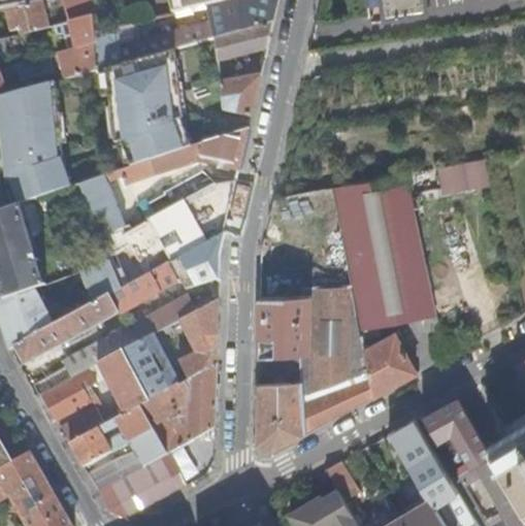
[(43,6),(41,0),(25,0),(6,4),(3,5),(8,29),(22,27),(23,31),(47,25),(43,6)]
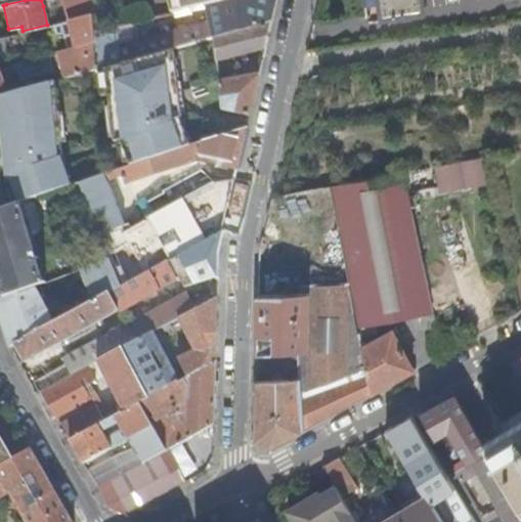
[(41,0),(43,6),(63,2),(68,18),(91,13),(89,0),(41,0)]
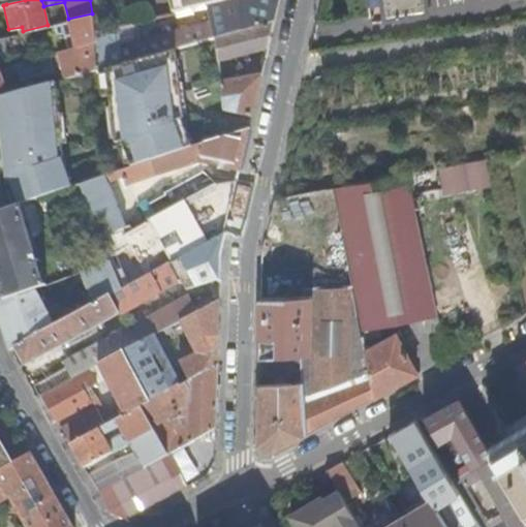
[(133,40),(133,57),(172,47),(214,35),(273,20),(276,3),(277,0),(222,0),(207,4),(210,19),(133,40)]
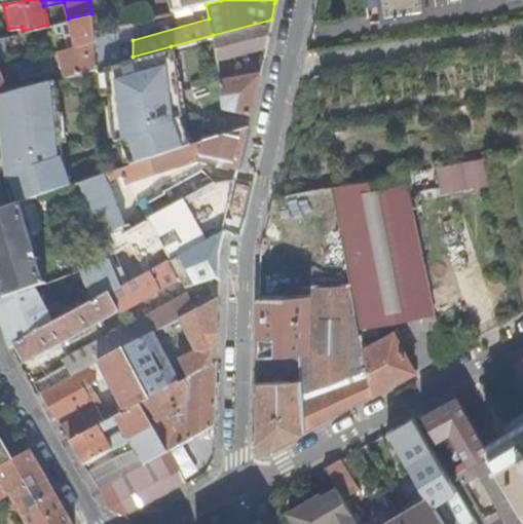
[(169,0),(171,11),(206,4),(221,0),(169,0)]
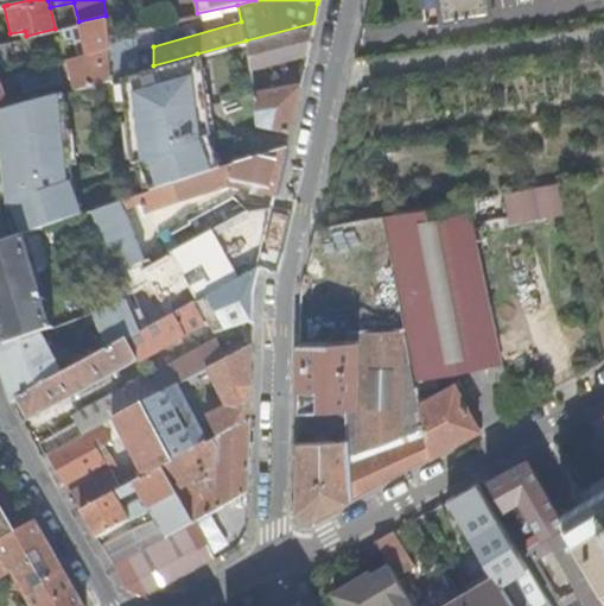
[(426,0),(430,19),(494,8),(491,0),(426,0)]
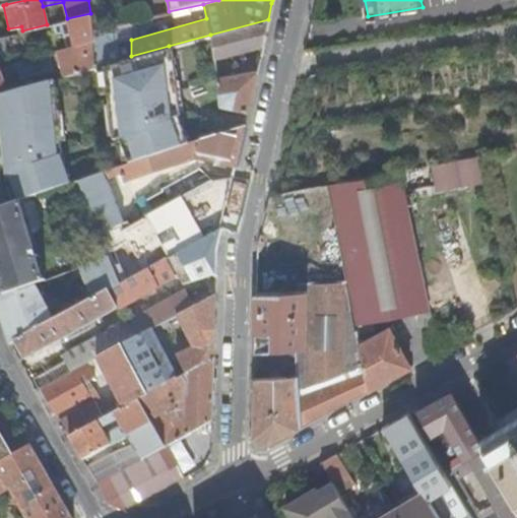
[(66,47),(92,40),(91,30),(90,13),(67,18),(67,20),(53,23),(54,28),(61,27),(66,47)]
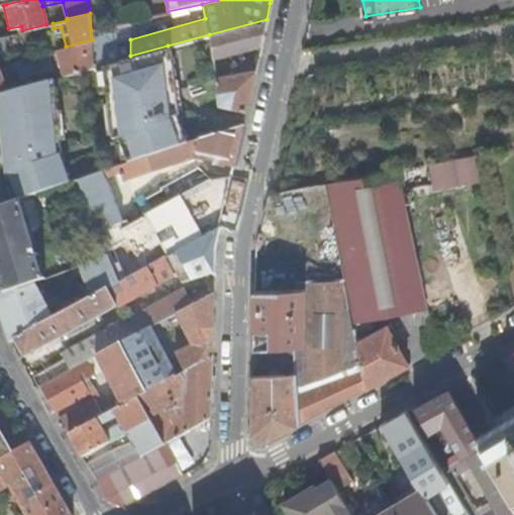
[(267,19),(209,34),(211,59),(261,45),(267,19)]
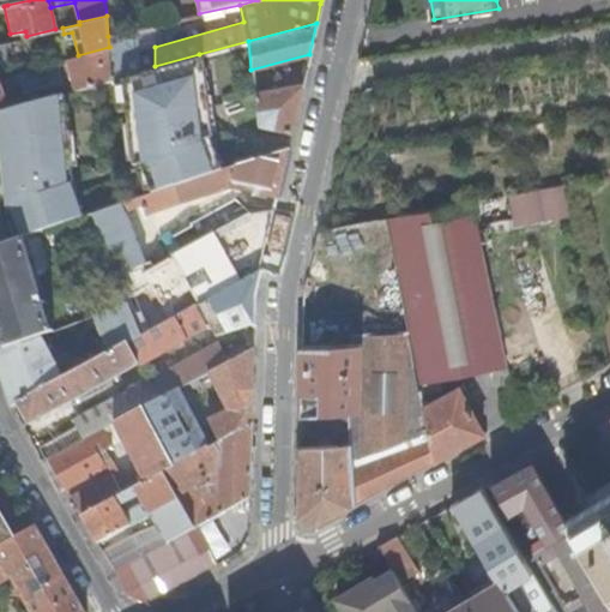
[(136,29),(139,71),(155,66),(155,47),(153,25),(136,29)]
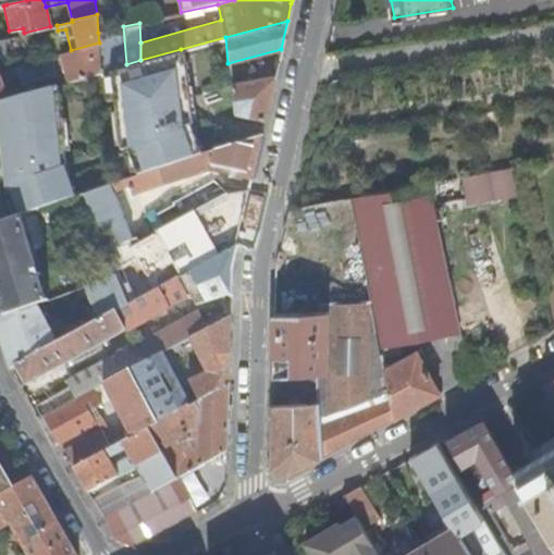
[(99,42),(101,71),(109,70),(112,69),(126,64),(123,26),(98,33),(99,42)]
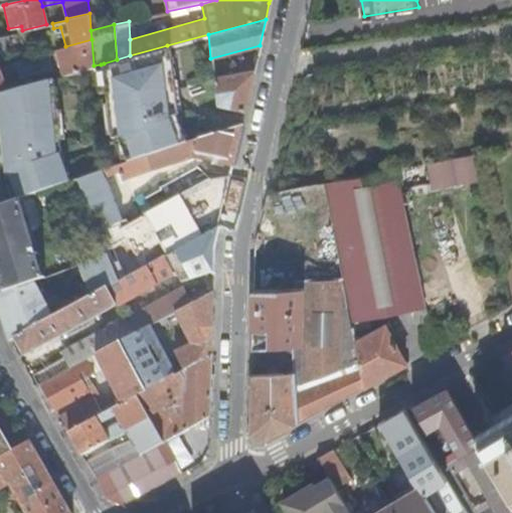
[(0,58),(26,51),(21,30),(0,36),(0,58)]
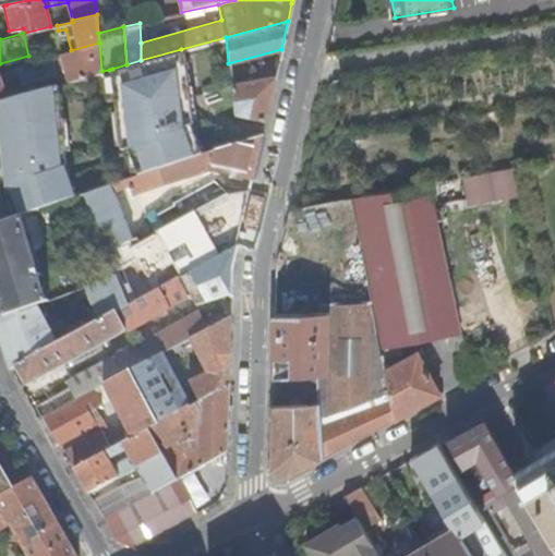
[(61,52),(68,81),(91,74),(101,71),(99,43),(71,50),(61,52)]
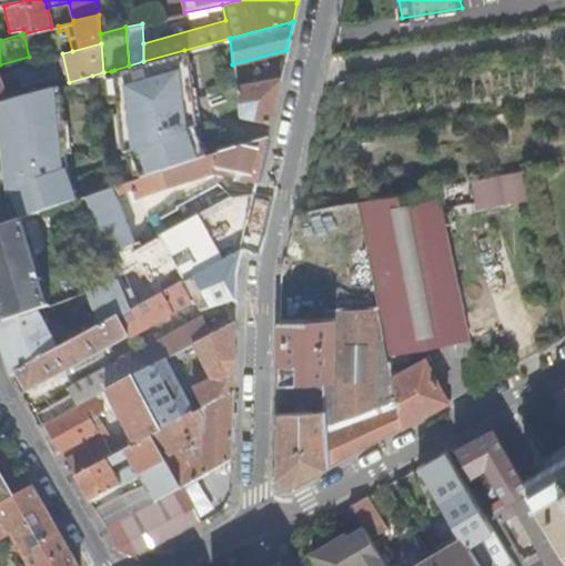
[(130,148),(141,177),(205,155),(193,124),(195,123),(184,50),(143,61),(129,66),(114,70),(111,71),(122,149),(130,148)]
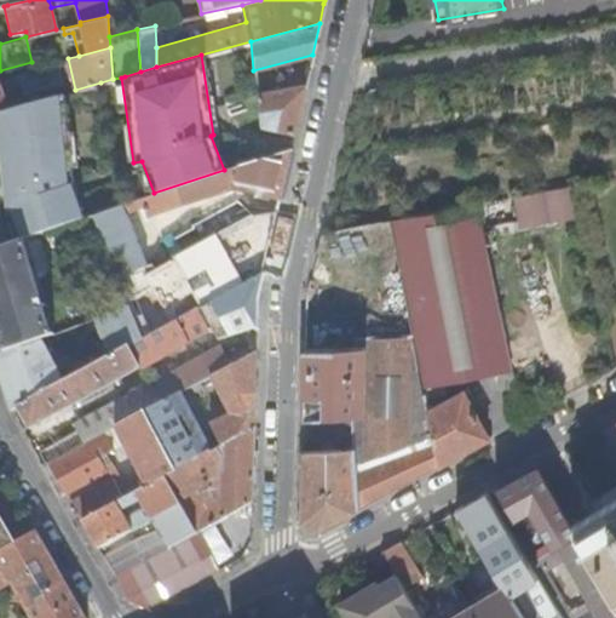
[(10,74),(10,75),(12,85),(18,84),(21,90),(61,79),(56,62),(10,74)]
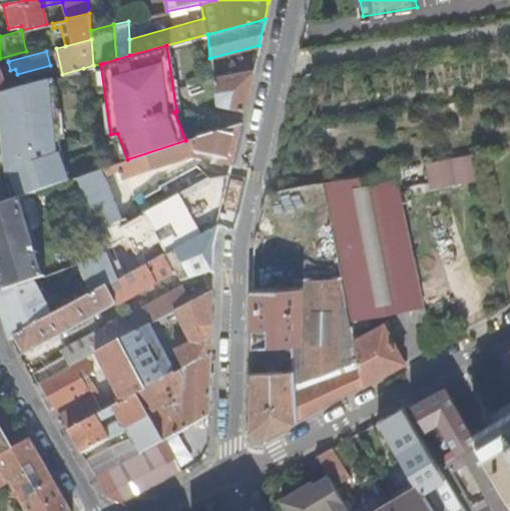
[(220,77),(249,72),(253,53),(224,60),(218,66),(220,77)]
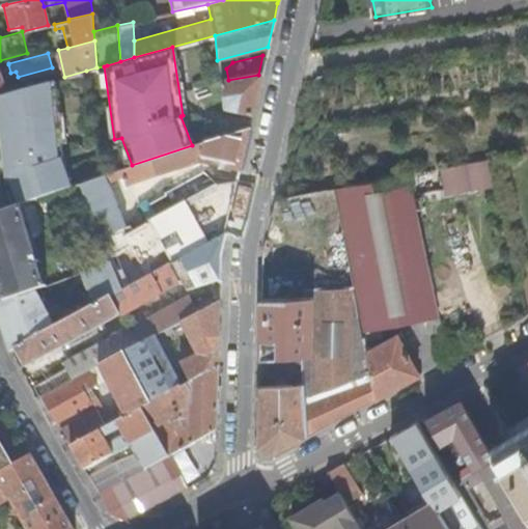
[(223,109),(251,115),(260,75),(258,75),(228,80),(220,82),(223,109)]
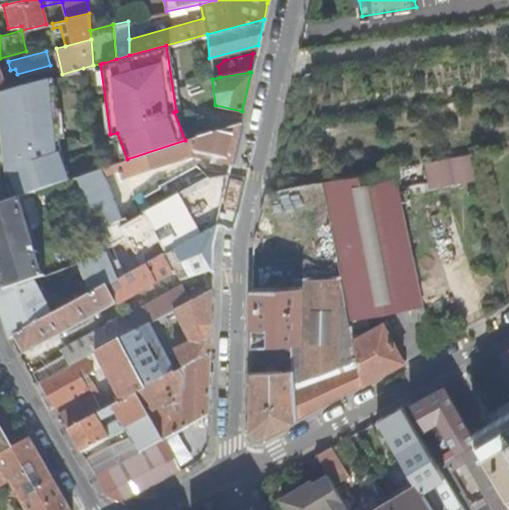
[(3,180),(9,199),(19,196),(69,179),(58,151),(60,151),(51,77),(3,90),(0,90),(0,173),(2,172),(4,175),(5,179),(3,180)]
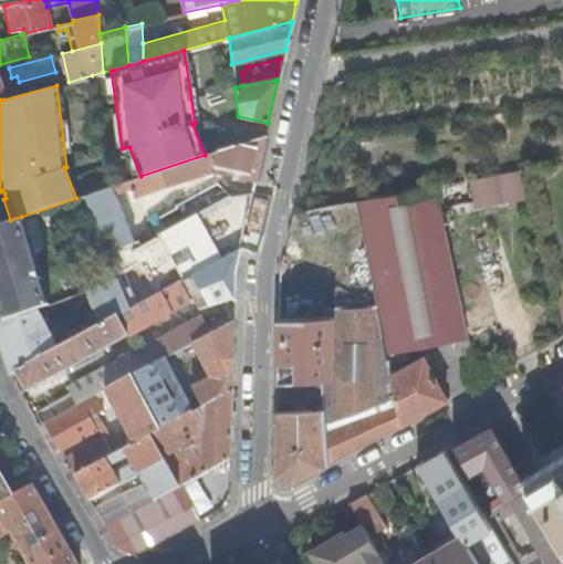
[(84,195),(117,279),(127,306),(128,307),(238,248),(252,189),(230,195),(216,180),(171,202),(173,207),(148,220),(155,235),(139,242),(137,238),(132,240),(113,192),(129,187),(134,196),(204,170),(215,170),(254,179),(263,144),(266,134),(205,155),(141,176),(84,195)]
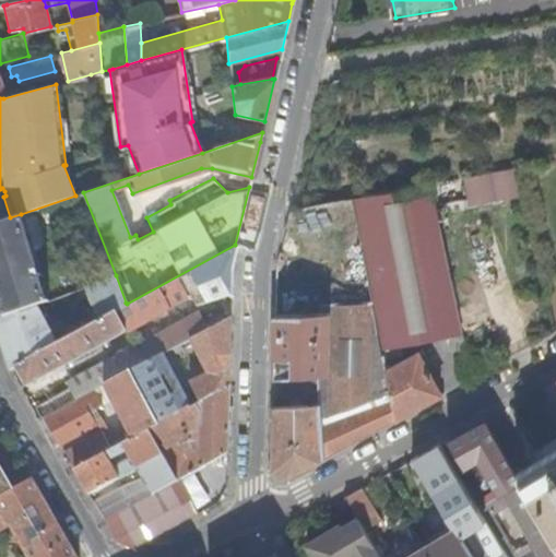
[(509,166),(459,173),(463,202),(513,196),(509,166)]
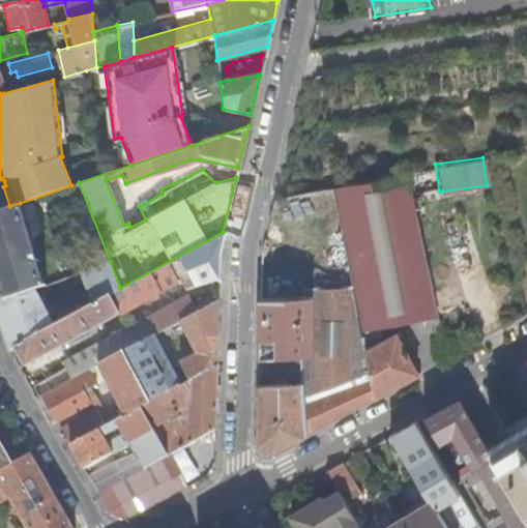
[(437,314),(405,174),(333,187),(348,261),(352,285),(361,329),(425,317),(437,314)]
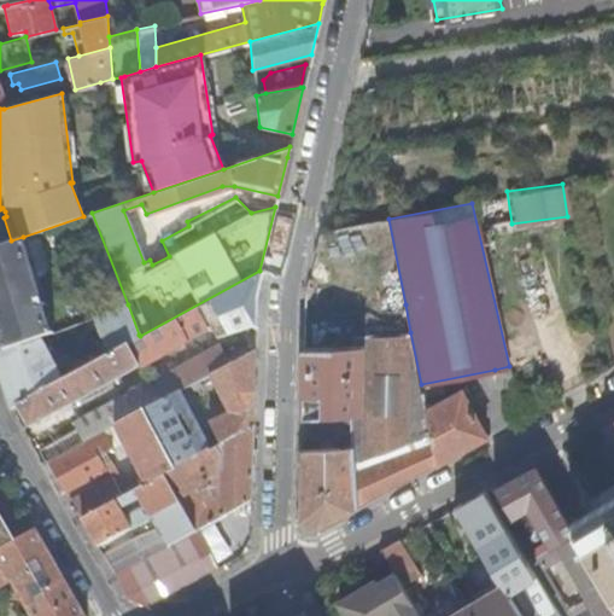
[(0,350),(41,336),(52,332),(23,237),(11,240),(0,244),(0,350)]
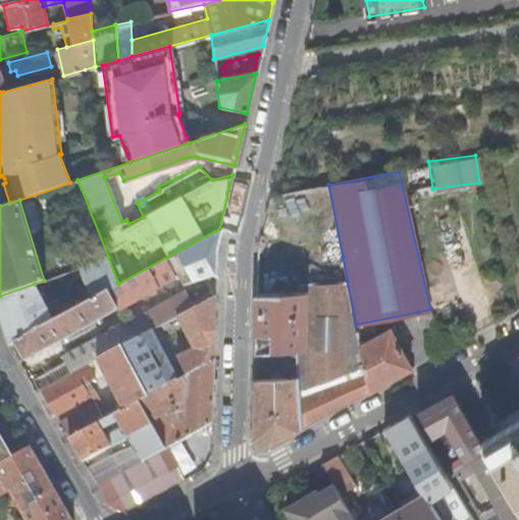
[(106,289),(116,308),(117,310),(173,277),(177,284),(186,280),(187,281),(214,273),(214,250),(219,228),(118,283),(117,282),(106,289)]
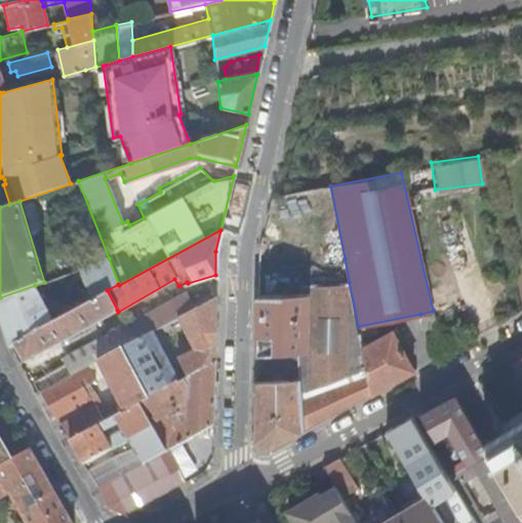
[(88,267),(99,294),(107,290),(118,284),(109,258),(88,267)]
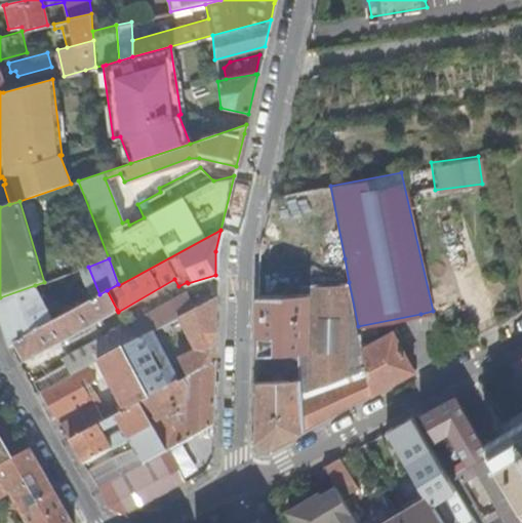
[(358,326),(349,282),(300,285),(300,292),(308,291),(306,349),(296,350),(297,369),(298,377),(302,429),(335,411),(370,392),(364,361),(361,347),(358,326)]
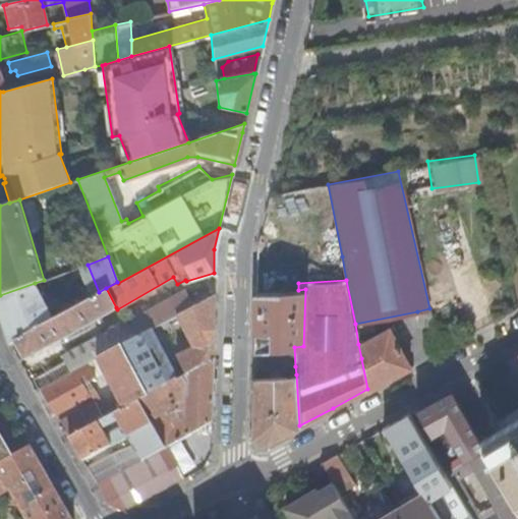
[(0,319),(8,342),(12,340),(52,318),(35,283),(0,295),(0,319)]
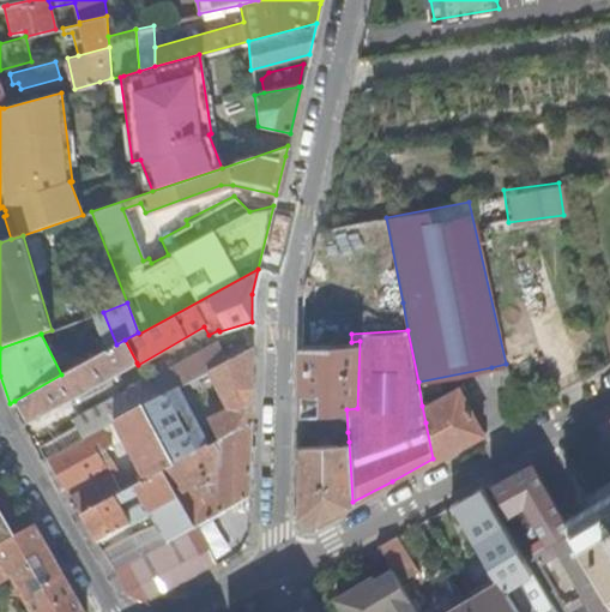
[(206,371),(230,358),(219,339),(146,381),(156,399),(176,388),(206,371)]
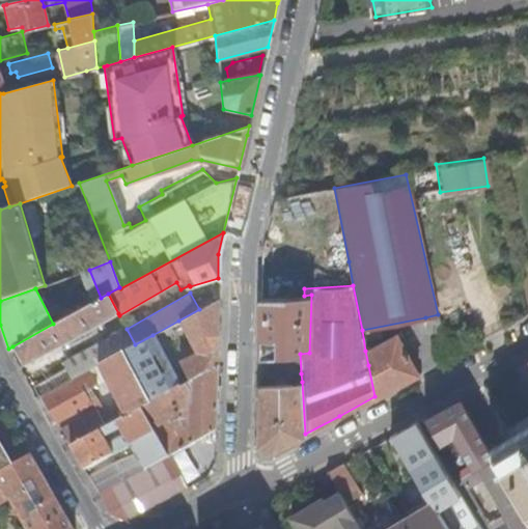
[(53,324),(12,346),(24,366),(118,313),(108,294),(101,298),(53,324)]
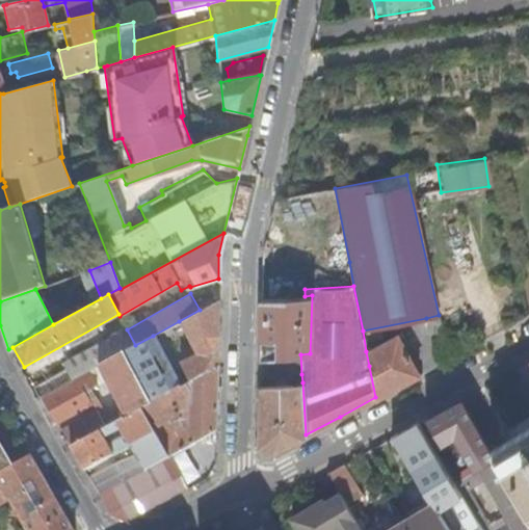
[(275,297),(260,298),(260,319),(260,328),(259,358),(266,356),(276,356),(300,354),(310,353),(312,295),(305,296),(275,297)]
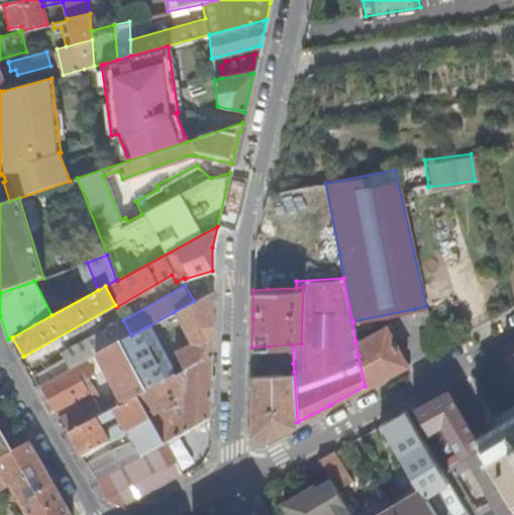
[(183,370),(211,354),(211,327),(212,292),(194,301),(174,312),(190,343),(174,352),(175,353),(170,356),(173,362),(177,358),(183,370)]
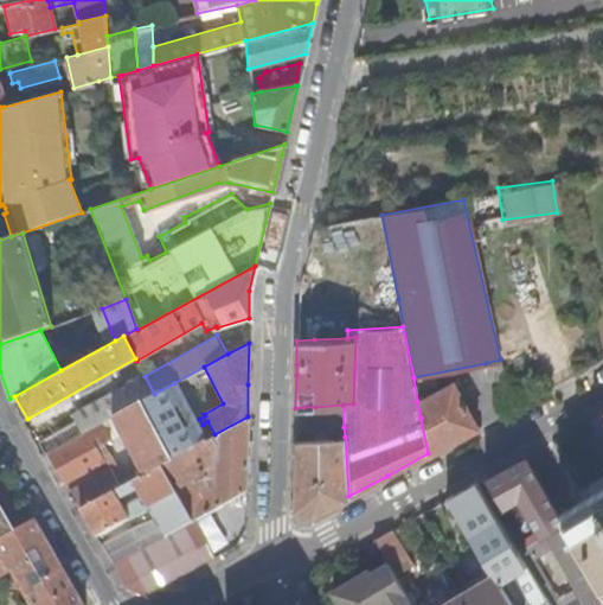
[(504,376),(500,360),(486,363),(489,379),(504,376)]
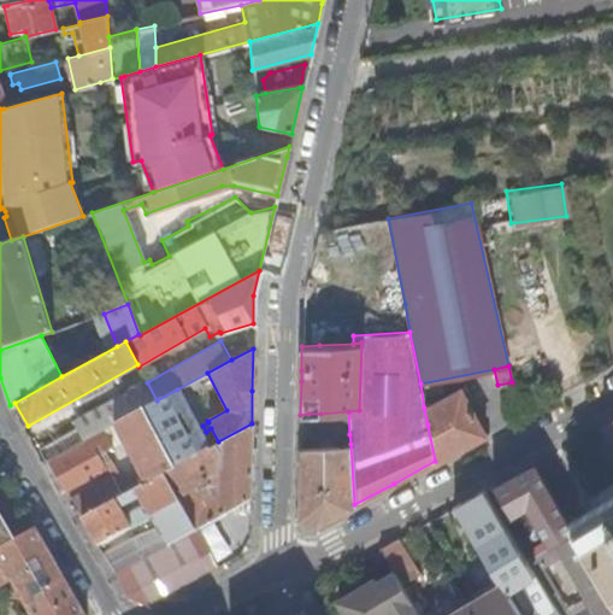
[(82,440),(106,428),(112,425),(127,416),(141,409),(157,400),(147,382),(146,380),(71,421),(76,428),(82,440)]
